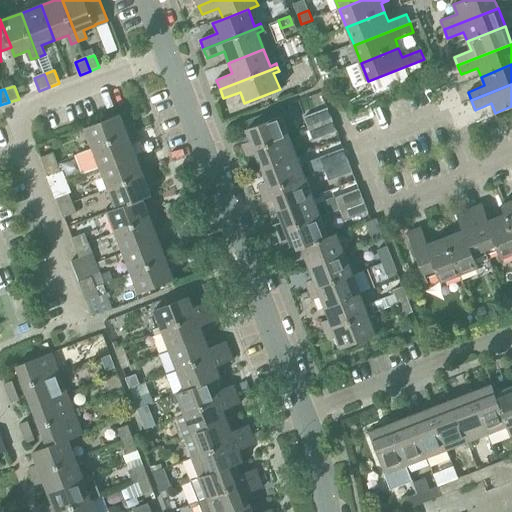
[(309,130),(333,120),(328,108),(304,118),(309,130)]
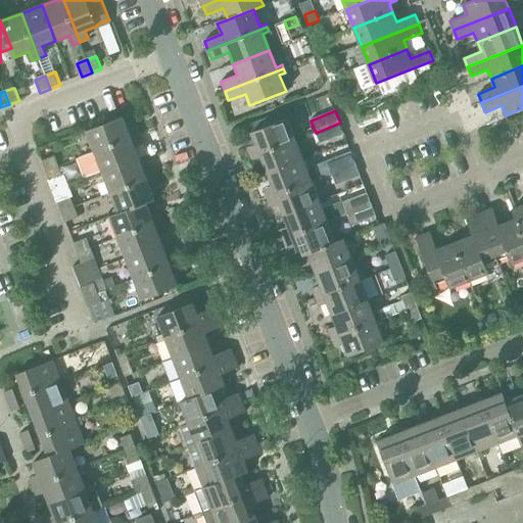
[(96,152),(140,135),(137,128),(130,131),(124,116),(88,131),(96,152)]
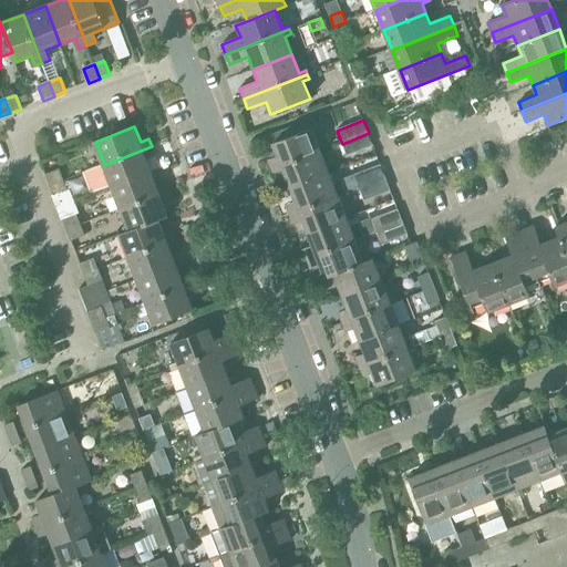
[(272,171),(321,152),(312,129),(274,144),(279,158),(270,163),(272,171)]
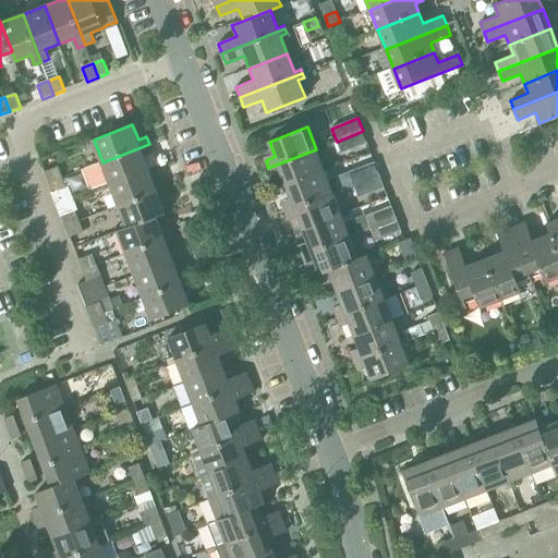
[(363,131),(337,142),(341,155),(367,144),(363,131)]
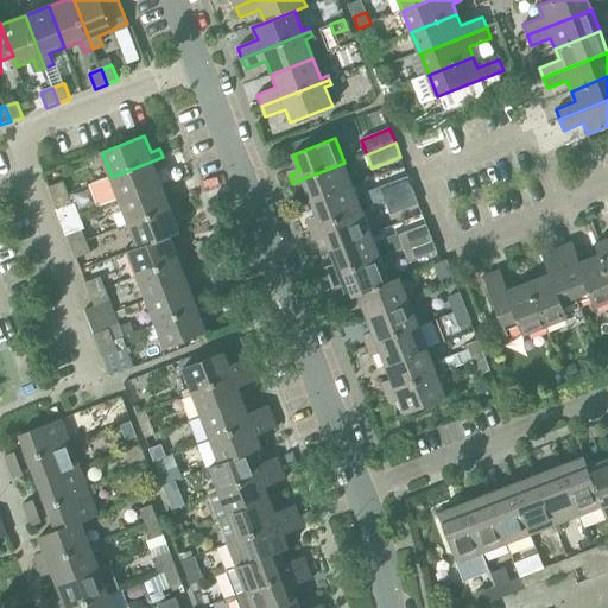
[(120,201),(163,184),(157,169),(166,165),(163,157),(112,177),(120,201)]
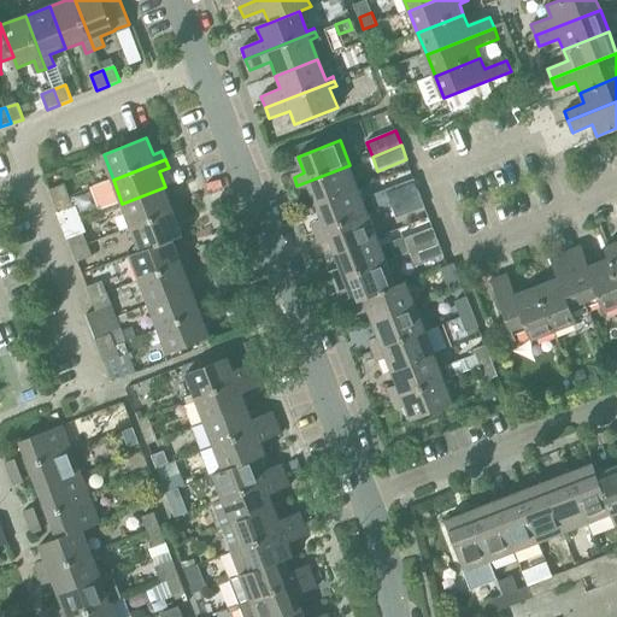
[(317,206),(359,189),(350,165),(297,186),(300,193),(310,189),(317,206)]
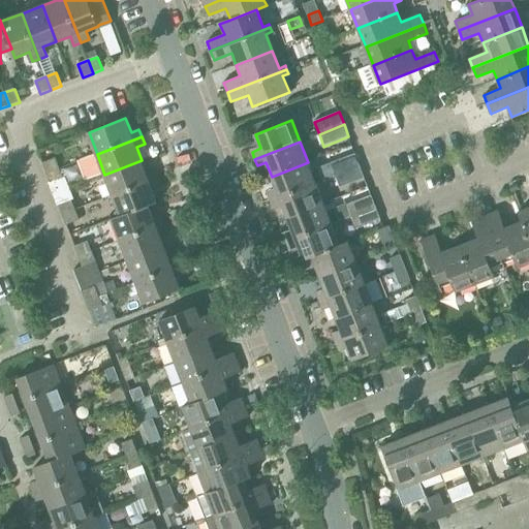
[(335,176),(360,165),(355,154),(331,163),(335,176)]
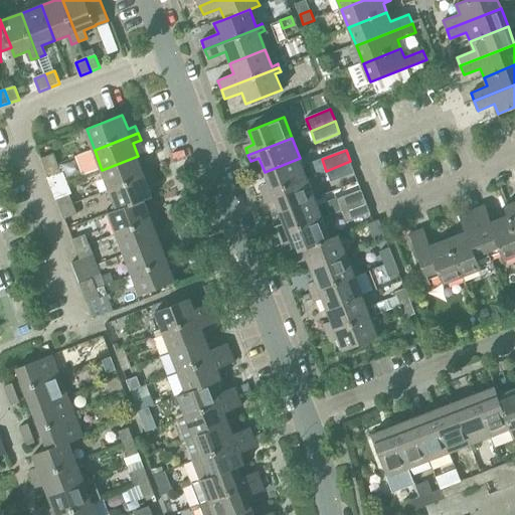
[(44,169),(57,164),(53,154),(40,159),(44,169)]
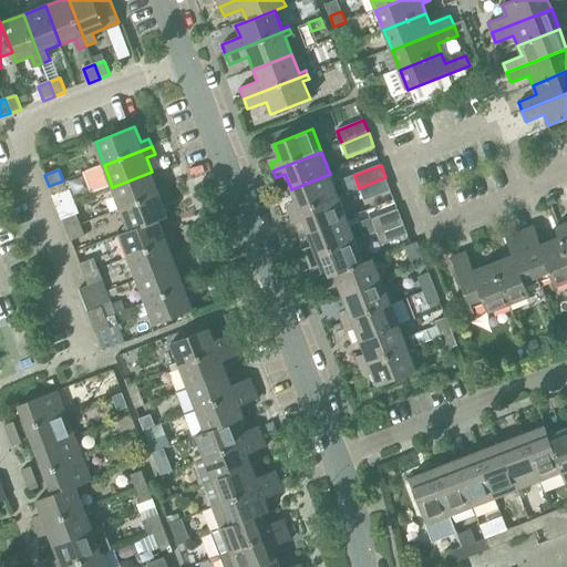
[(152,172),(112,187),(121,209),(169,191),(166,183),(157,186),(152,172)]
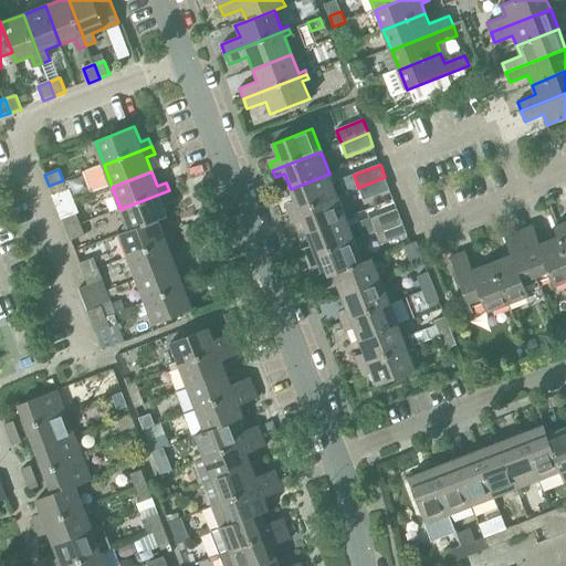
[(290,215),(338,196),(329,174),(291,189),(296,203),(286,207),(290,215)]
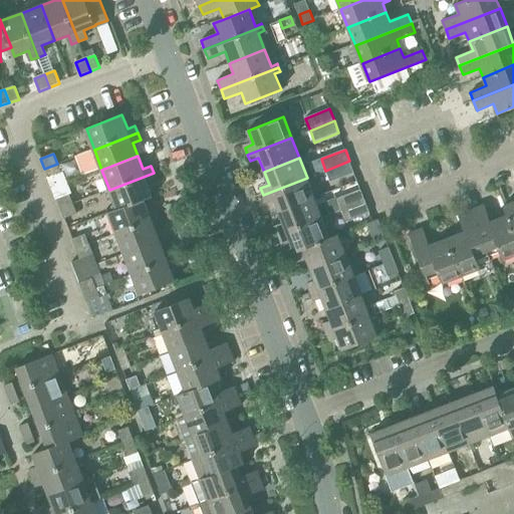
[(349,161),(325,171),(330,183),(354,174),(349,161)]
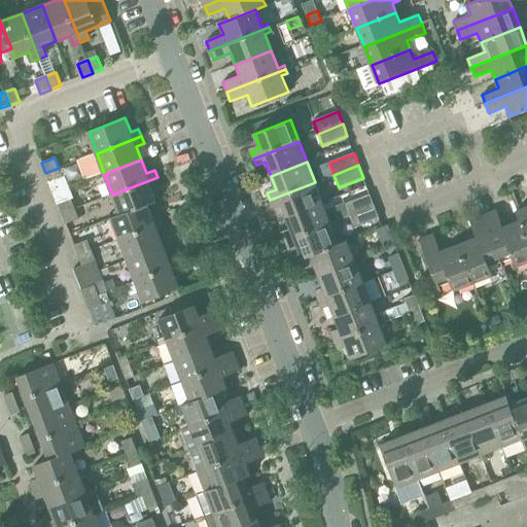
[(49,183),(63,178),(59,168),(45,173),(49,183)]
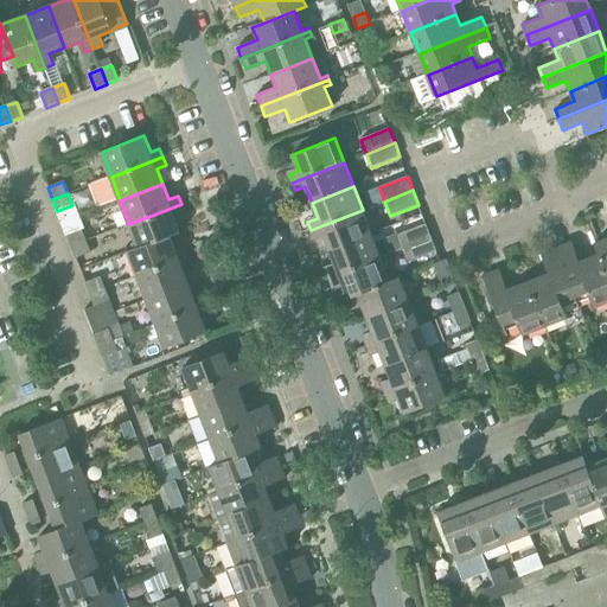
[(139,248),(171,235),(180,231),(174,216),(184,212),(181,204),(129,224),(139,248)]
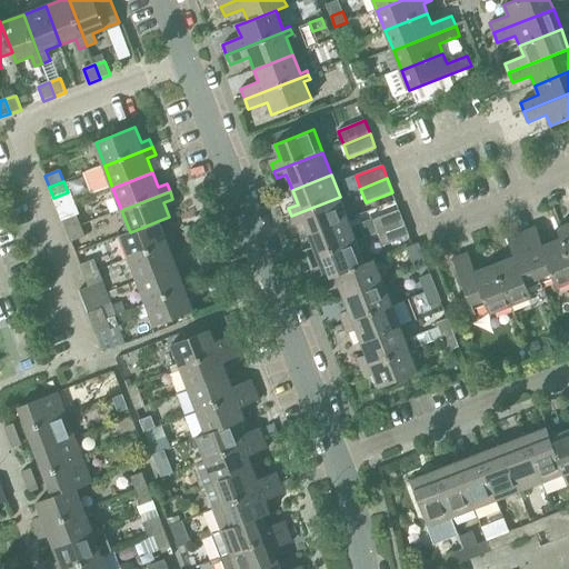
[(309,235),(348,219),(340,197),(291,216),(293,223),(303,220),(309,235)]
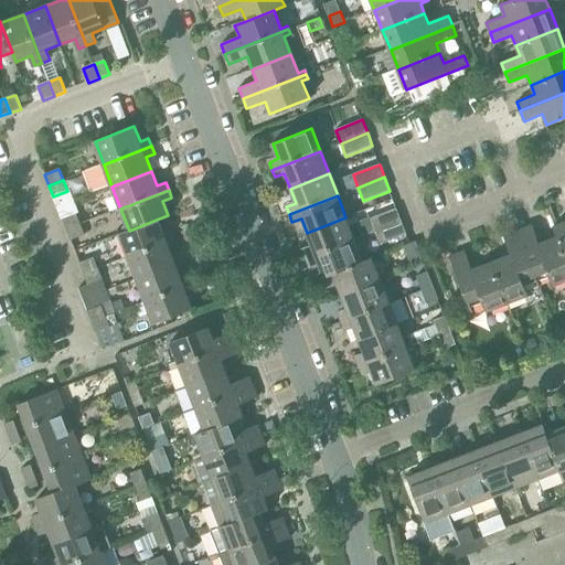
[(375,232),(402,221),(396,209),(370,219),(375,232)]
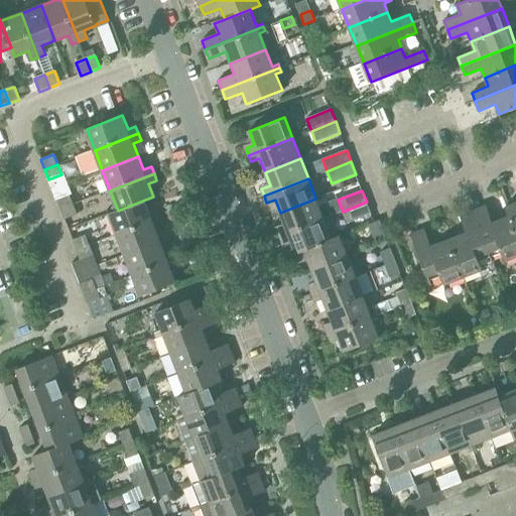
[(60,210),(74,205),(70,195),(56,200),(60,210)]
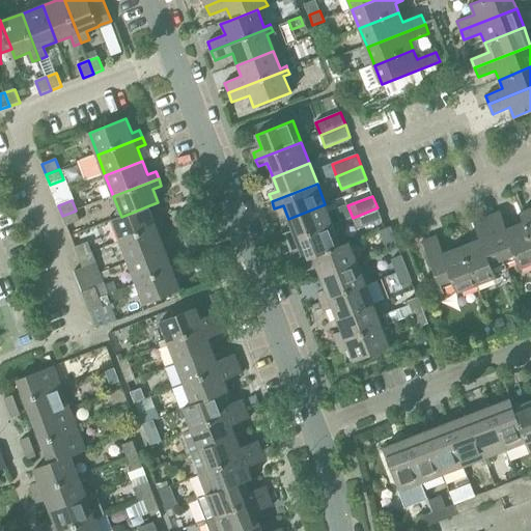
[(287,243),(333,225),(325,204),(288,219),(294,232),(285,235),(287,243)]
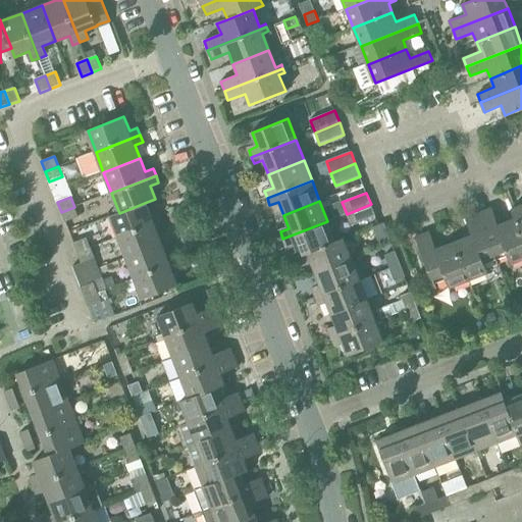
[(110,216),(118,238),(163,220),(160,212),(152,216),(147,202),(119,213),(110,216)]
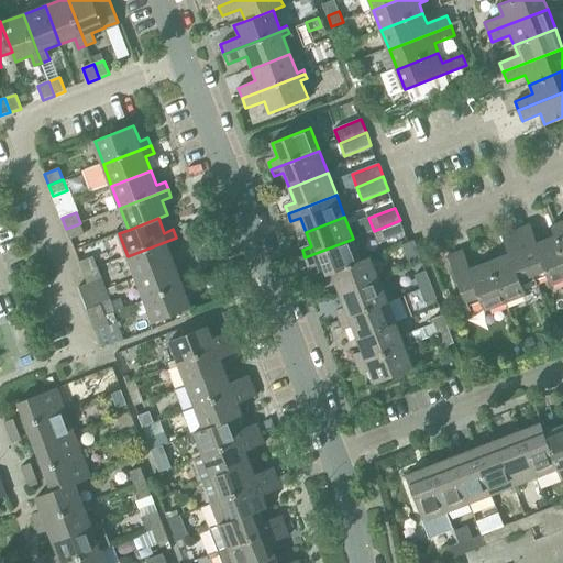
[(400,220),(374,231),(379,244),(406,234),(400,220)]
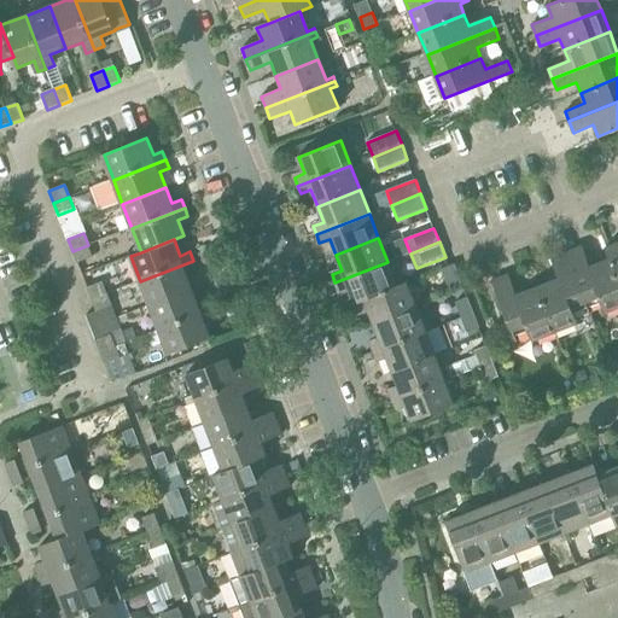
[(617,277),(617,243),(606,248),(611,260),(617,277)]
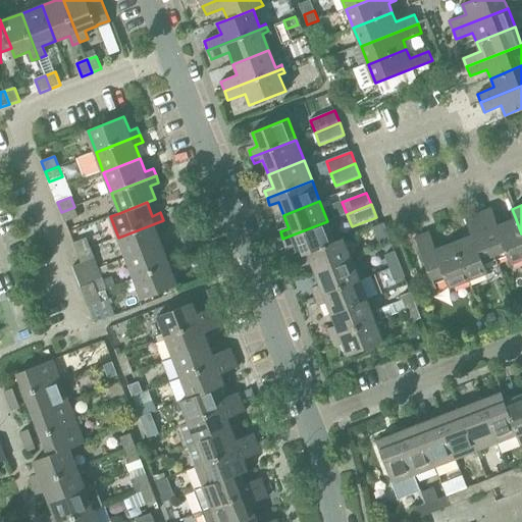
[(74,207),(61,212),(65,222),(79,217),(74,207)]
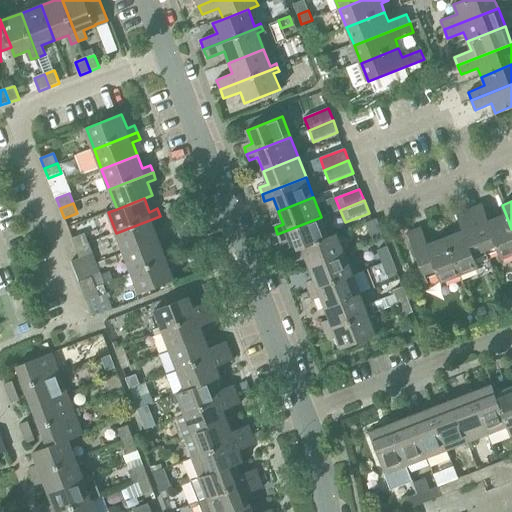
[(511,229),(506,215),(488,222),(481,204),(469,209),(487,255),(499,250),(502,258),(511,254),(511,229)]
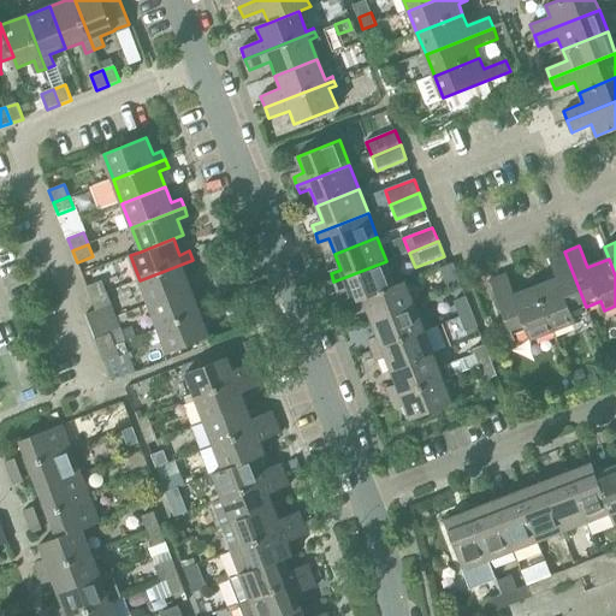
[(572,312),(586,307),(564,252),(549,258),(557,278),(537,286),(554,331),(576,321),(572,312)]
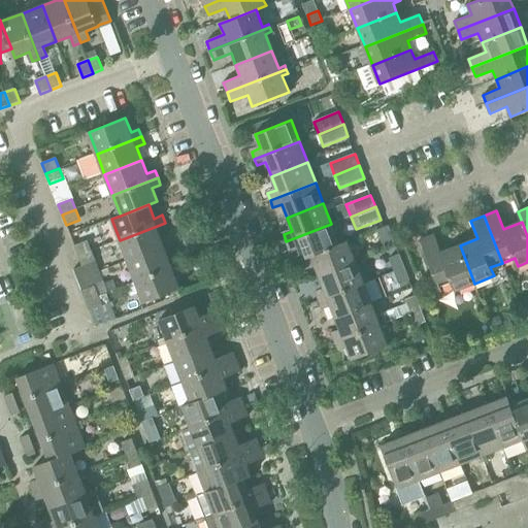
[(120,240),(128,261),(164,246),(159,232),(168,229),(165,223),(120,240)]
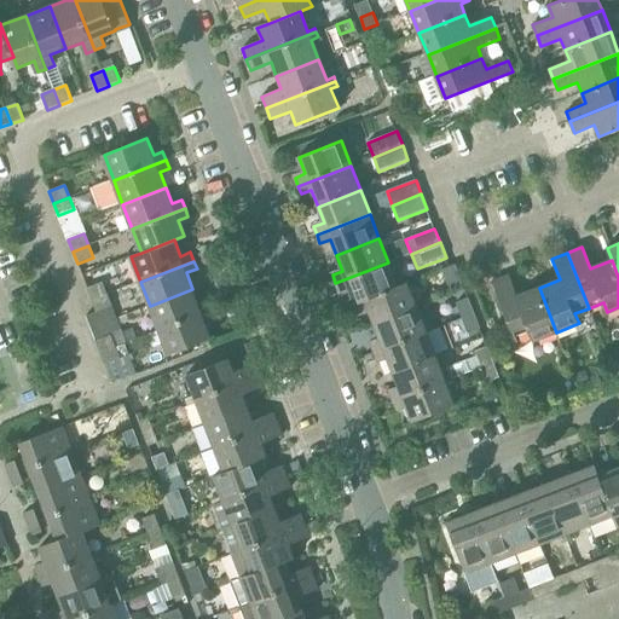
[(356,304),(398,287),(388,262),(335,283),(339,291),(350,288),(356,304)]
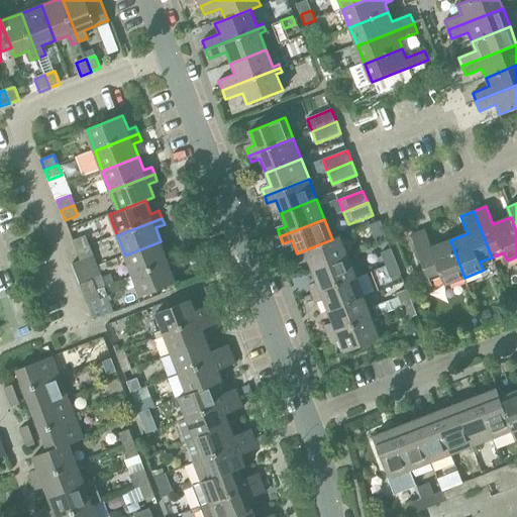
[(376,238),(386,234),(381,221),(370,225),(376,238)]
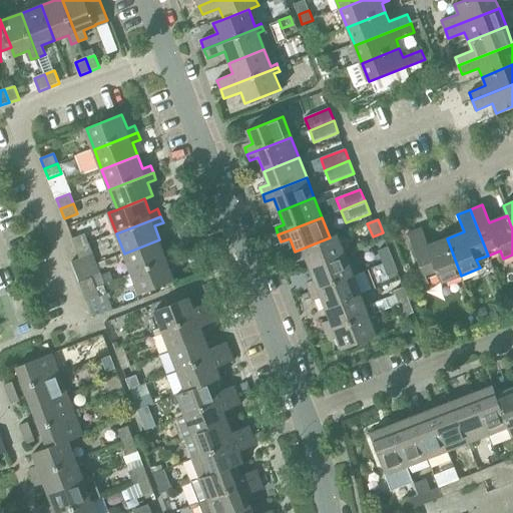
[(461,276),(447,238),(429,245),(422,228),(409,233),(427,279),(440,274),(443,283),(461,276)]
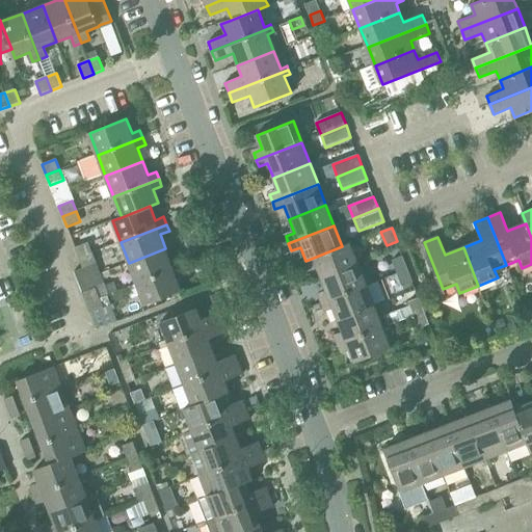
[(79,259),(92,253),(88,243),(75,248),(79,259)]
